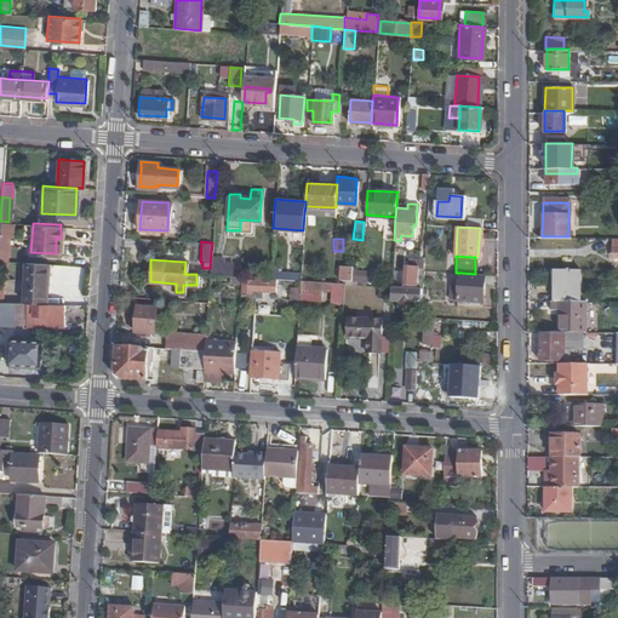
[(46,284),(47,263),(26,261),(23,299),(45,301),(46,284)]
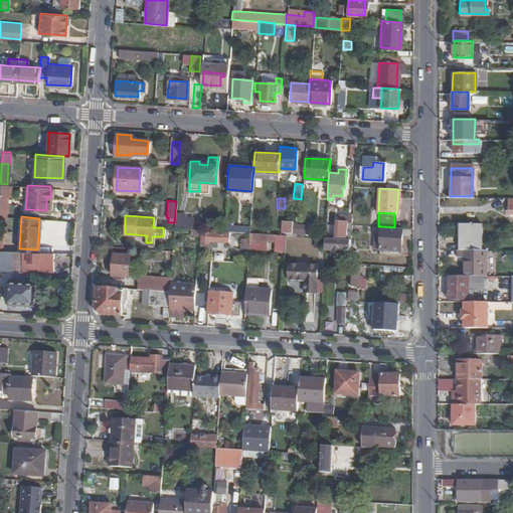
[(315,233),(315,225),(291,223),(291,220),(282,220),(281,230),(315,233)]
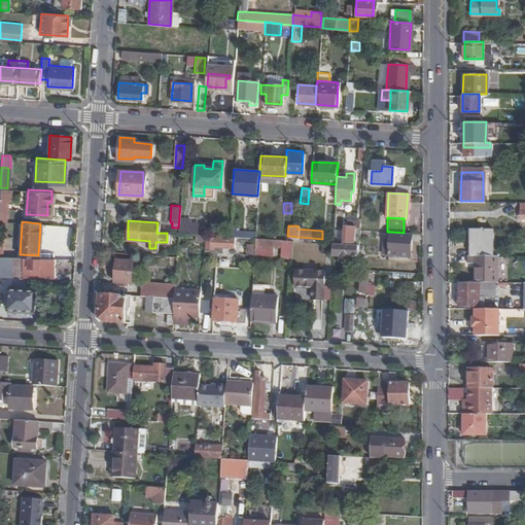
[(342,243),(352,244),(353,226),(346,226),(346,230),(343,230),(342,243)]
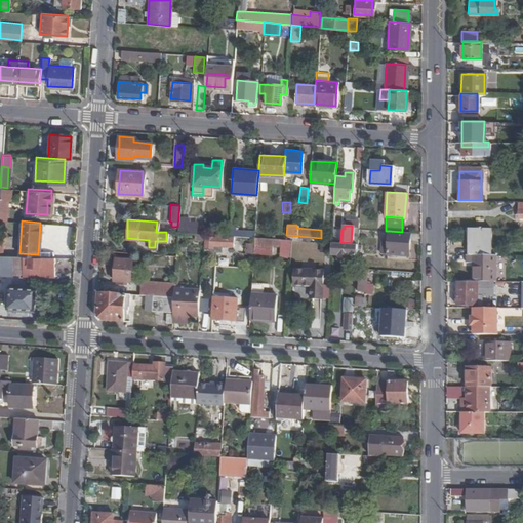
[(469,227),(469,253),(488,253),(488,227),(469,227)]
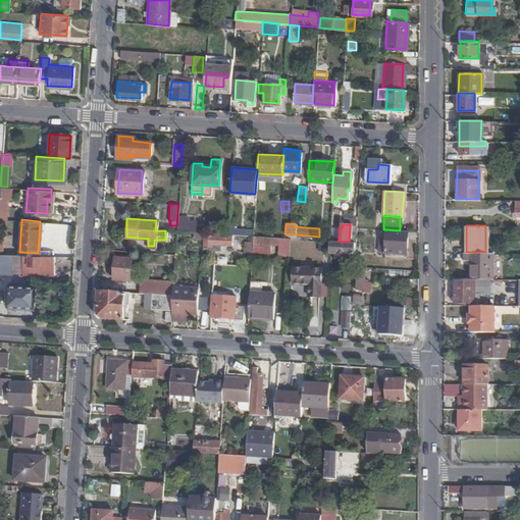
[(404,252),(406,230),(400,230),(386,229),(385,239),(378,239),(377,250),(404,252)]
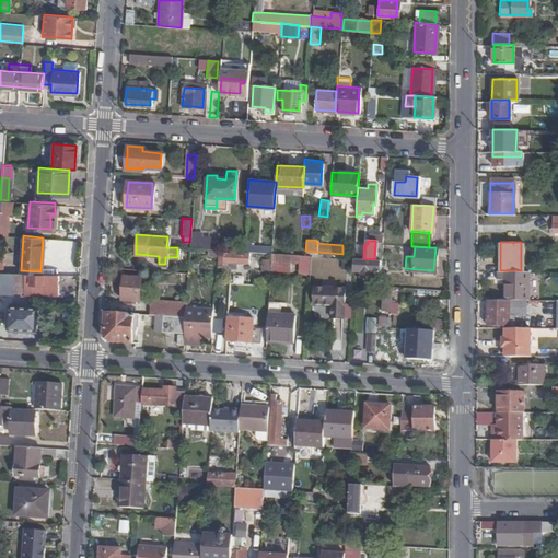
[(246,262),(247,251),(243,250),(242,250),(242,253),(218,252),(217,263),(225,263),(227,263),(227,260),(236,262),(246,262)]
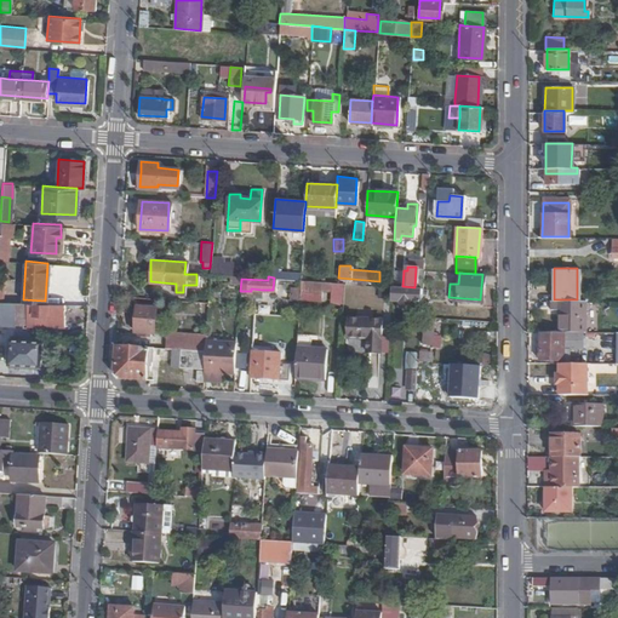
[(319,287),(328,289),(330,281),(301,279),(299,297),(318,298),(319,287)]
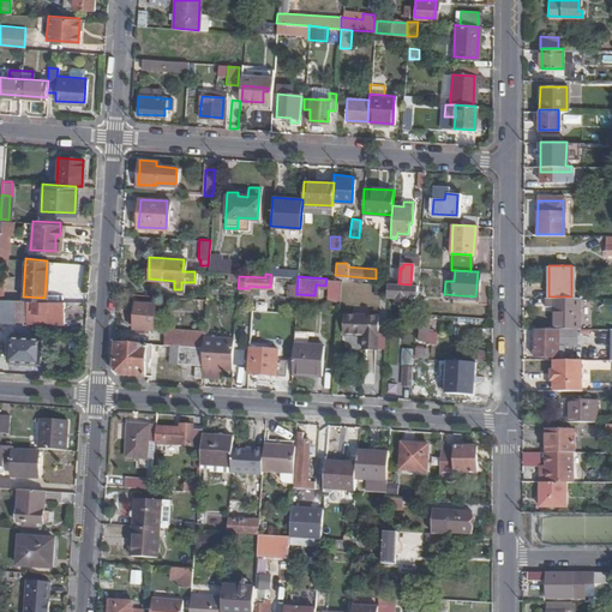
[(328,279),(327,294),(340,295),(341,280),(328,279)]
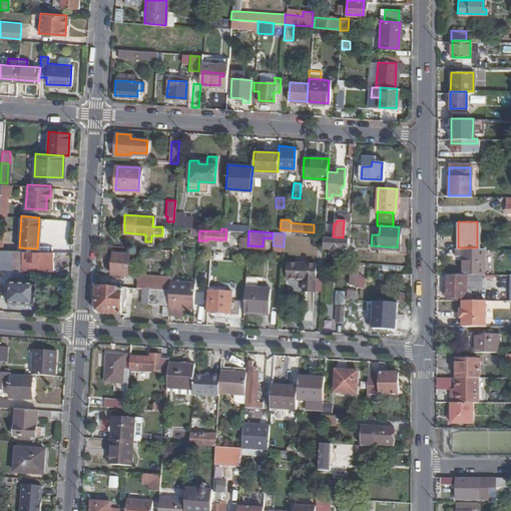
[(300,234),(300,241),(323,243),(324,235),(300,234)]
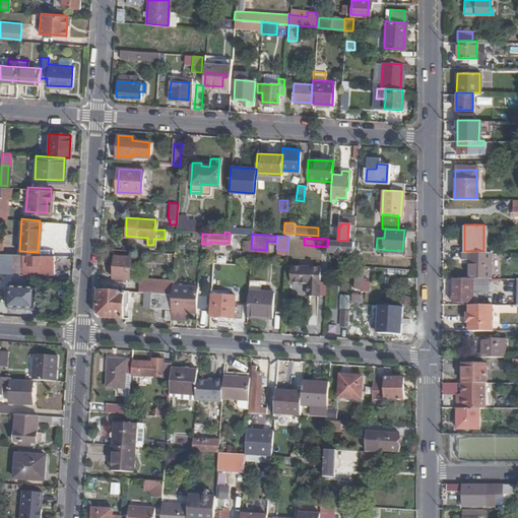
[(337,240),(328,239),(327,247),(327,250),(335,251),(335,255),(342,256),(342,251),(351,252),(352,241),(347,241),(337,240)]
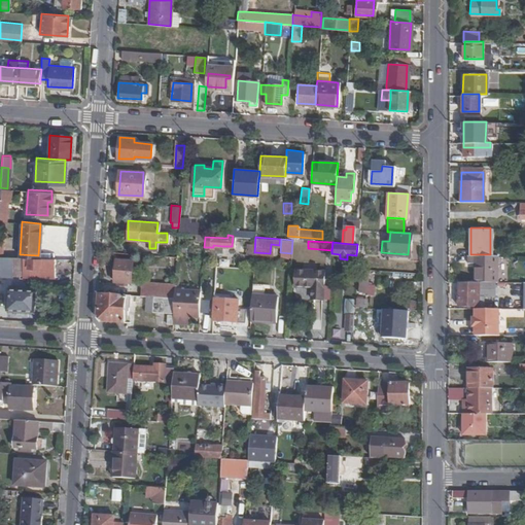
[(0,272),(5,273),(5,272),(11,272),(12,253),(2,253),(0,253),(0,272)]
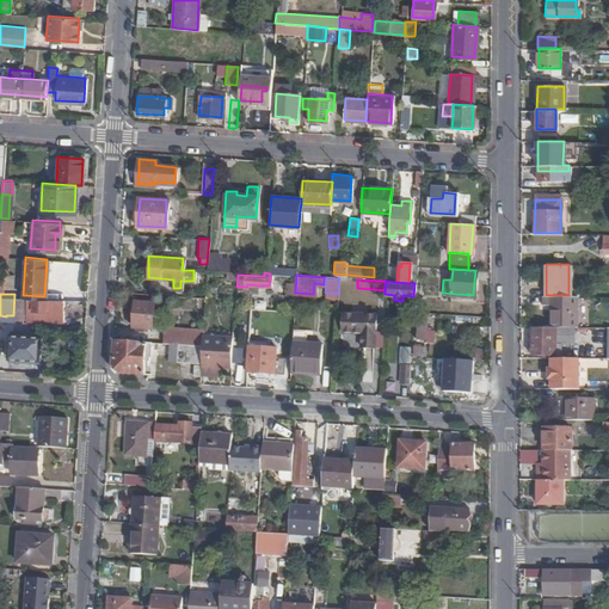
[(13,315),(20,315),(43,317),(43,318),(65,319),(66,297),(44,296),(23,295),(14,294),(13,315)]
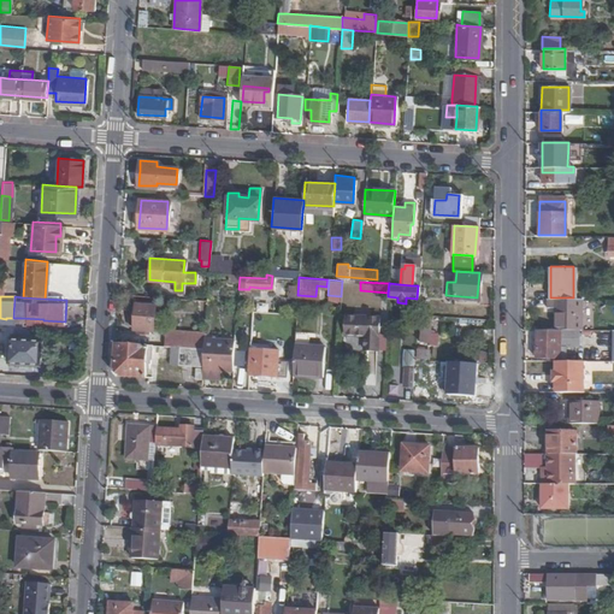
[(554,306),(554,329),(558,329),(579,329),(580,329),(580,297),(573,297),(550,297),(545,297),(545,306),(554,306)]
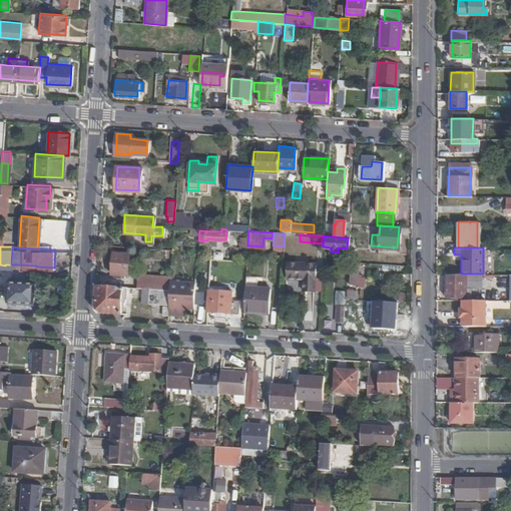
[(126,274),(127,252),(112,252),(111,273),(113,273),(126,274)]
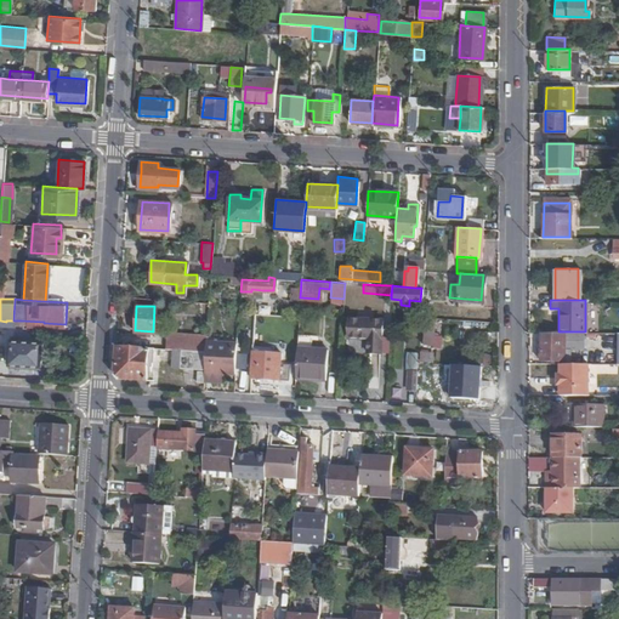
[(432,334),(433,317),(420,316),(419,330),(422,330),(422,344),(431,344),(431,346),(438,347),(439,334),(432,334)]
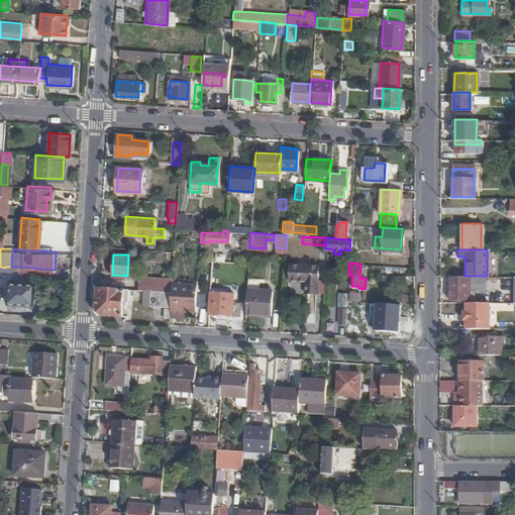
[(291,281),(299,282),(300,266),(292,266),(291,281)]
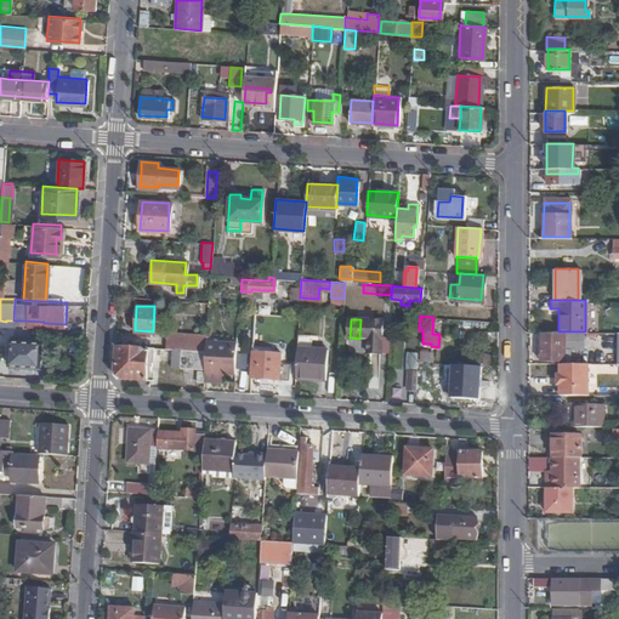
[(367,339),(367,353),(380,353),(381,322),(361,319),(359,339),(367,339)]
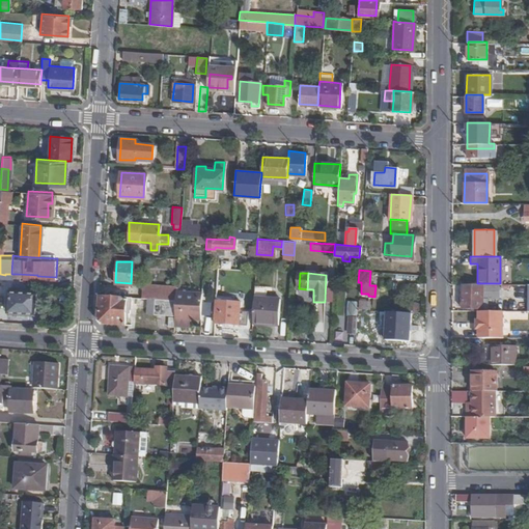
[(175,290),(175,286),(141,283),(141,297),(145,297),(174,299),(175,290)]
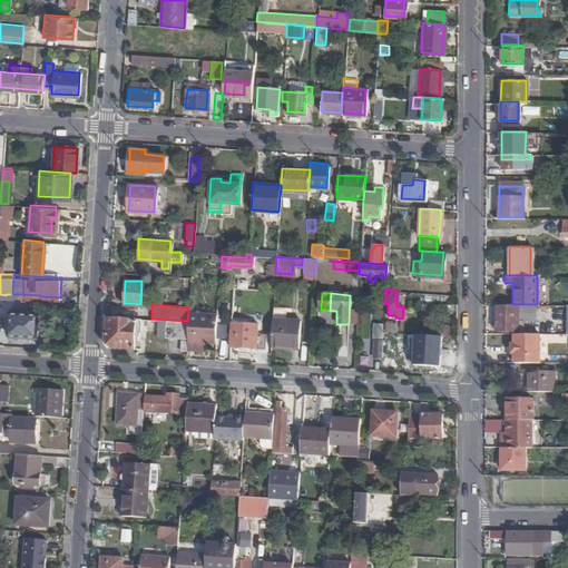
[(527,320),(535,320),(536,304),(516,304),(516,309),(517,320),(527,320)]
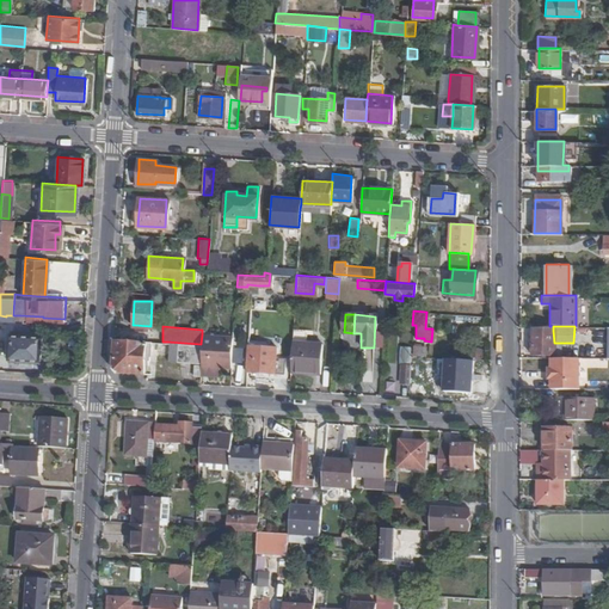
[(305,328),(293,327),(291,340),(303,342),(305,328)]
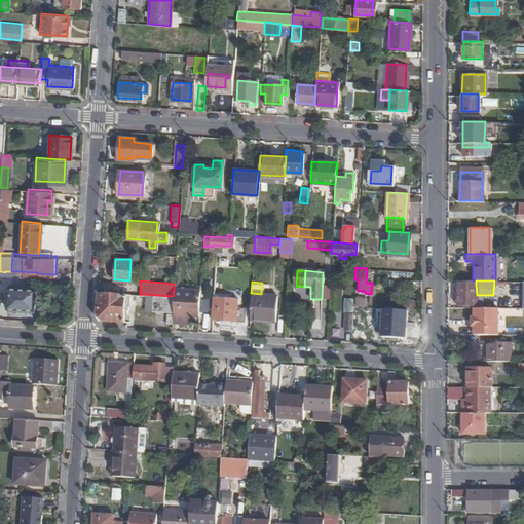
[(486,304),(486,295),(477,295),(476,285),(457,285),(457,303),(486,304)]
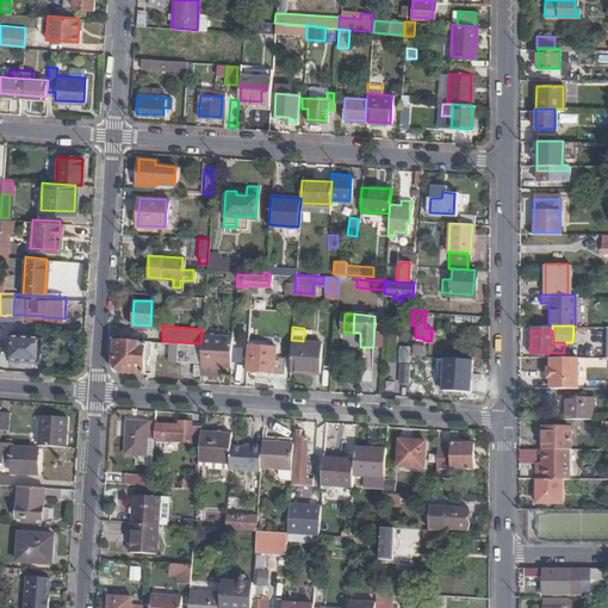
[(8,332),(7,357),(39,358),(41,334),(8,332)]
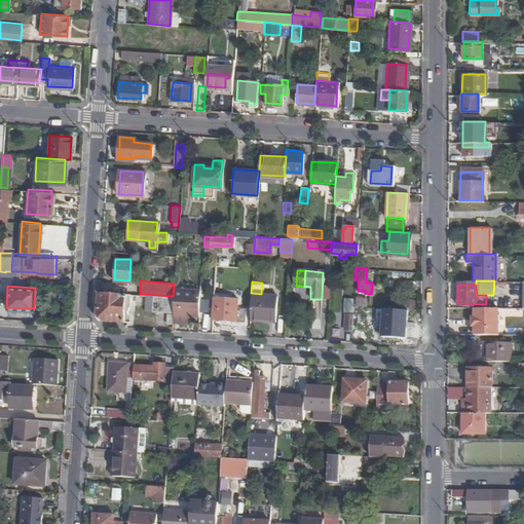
[(295,298),(303,298),(304,287),(296,286),(295,298)]
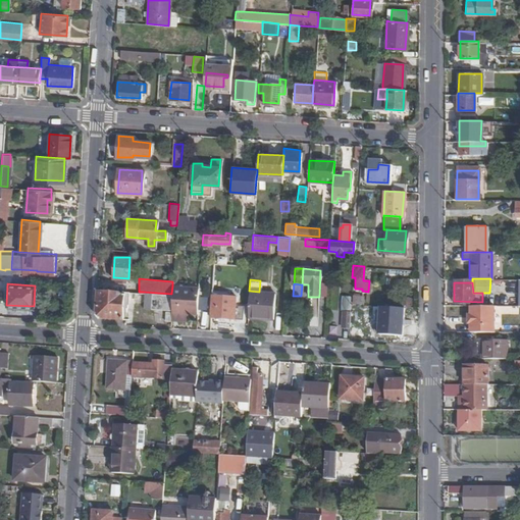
[(170,308),(169,319),(184,319),(185,312),(196,313),(198,288),(172,286),(171,294),(170,308)]
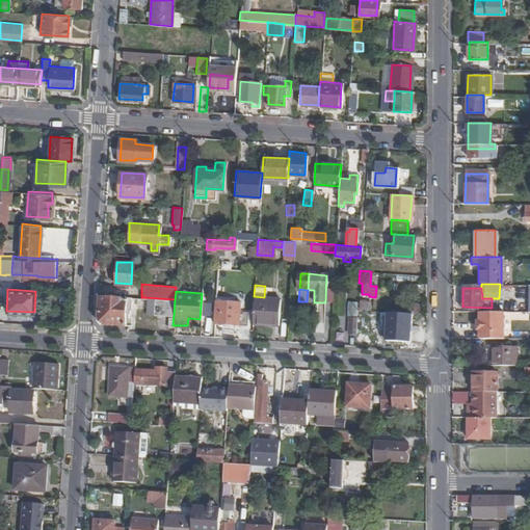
[(126,296),(99,294),(98,319),(100,322),(124,323),(126,296)]
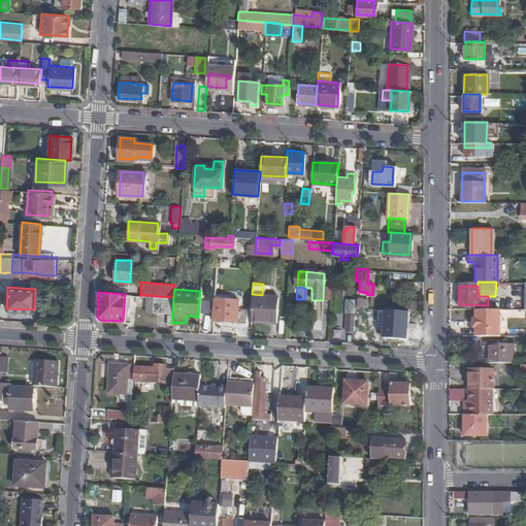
[(252,294),(250,320),(275,321),(277,296),(262,295),(252,294)]
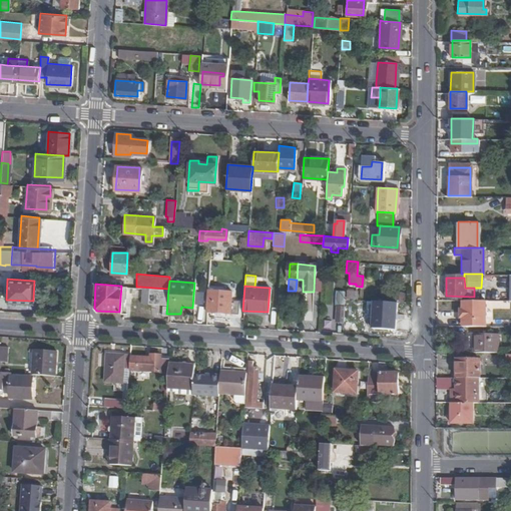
[(139,301),(167,303),(168,289),(140,287),(139,301)]
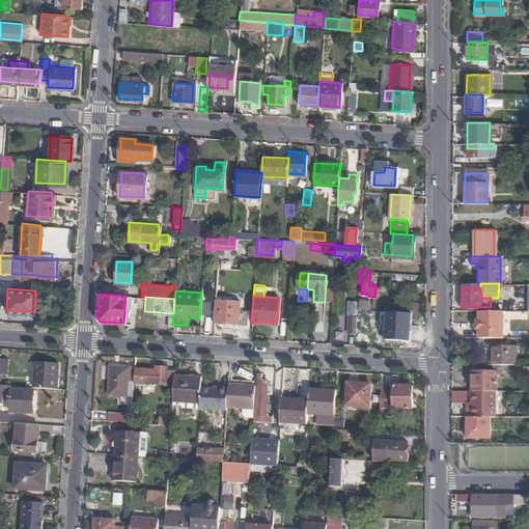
[(245,322),(246,310),(238,309),(239,301),(216,300),(215,321),(245,322)]
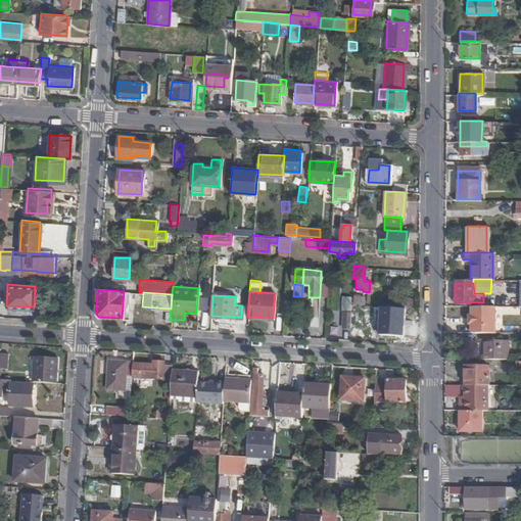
[(352,303),(363,304),(363,295),(353,295),(352,303)]
